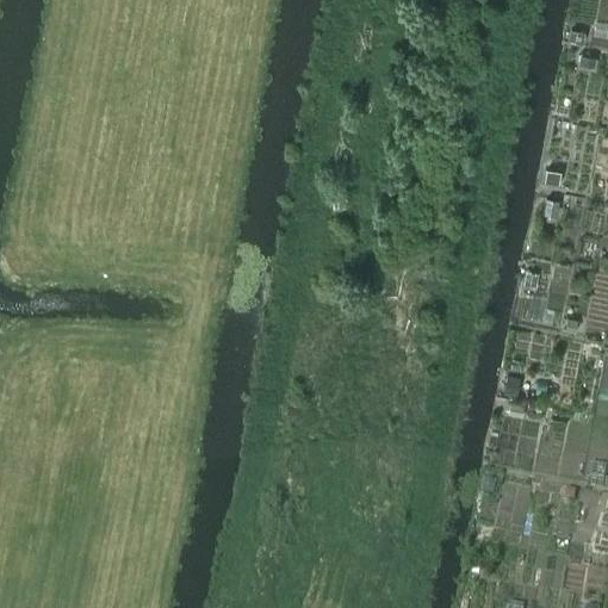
[(570,43),(585,45),(588,35),(572,31),(570,43)]
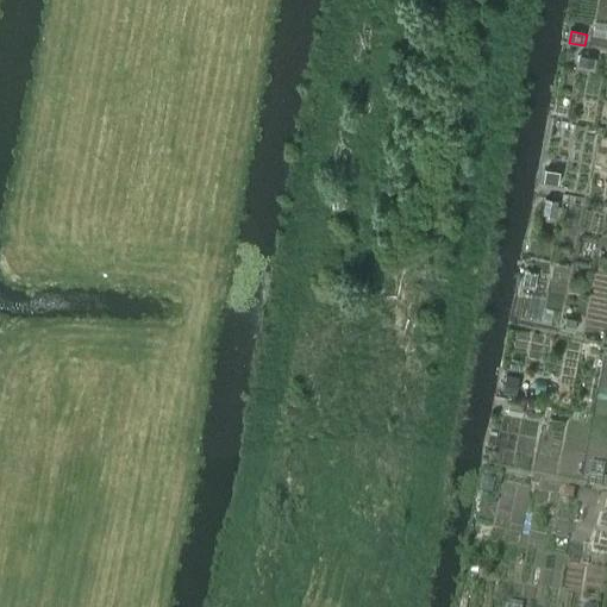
[(581,57),(580,66),(595,69),(596,61),(581,57)]
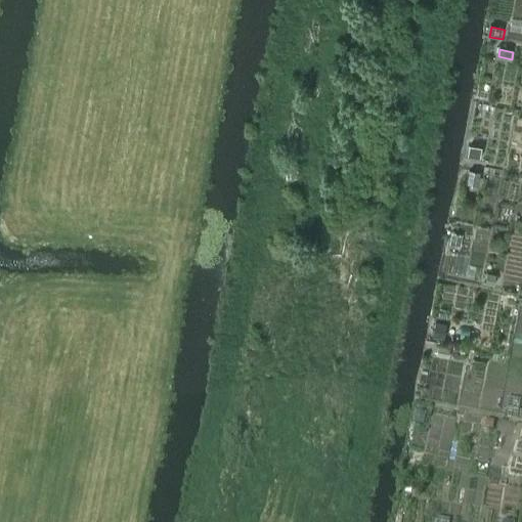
[(481,160),(483,148),(471,146),(469,158),(481,160)]
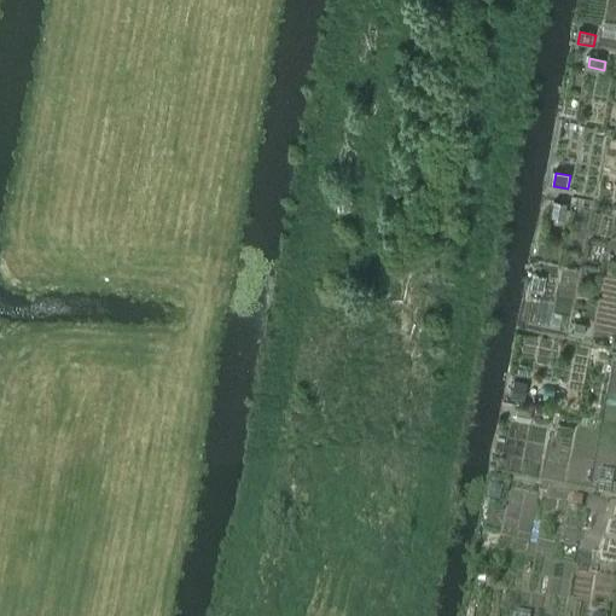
[(552,219),(567,221),(569,205),(556,203),(552,219)]
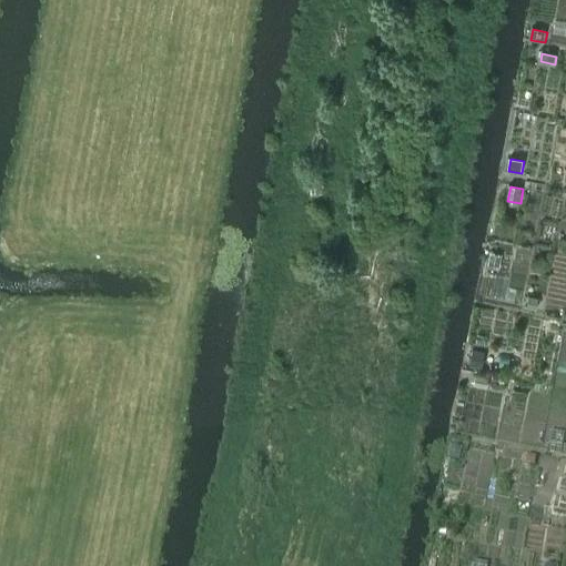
[(537,312),(539,300),(531,297),(527,310),(537,312)]
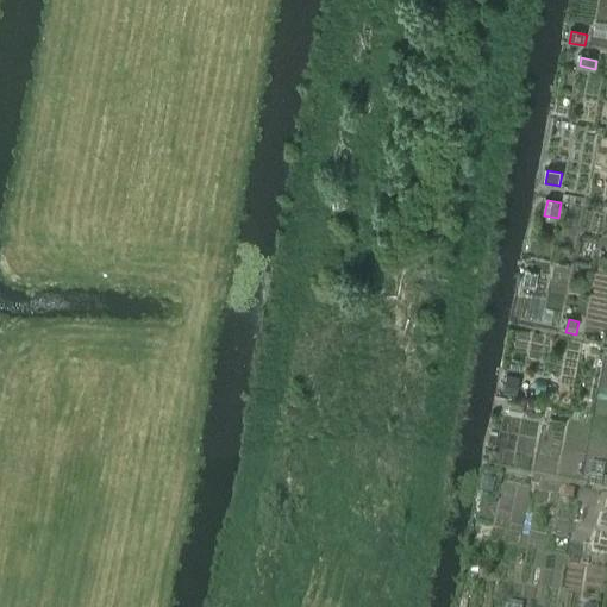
[(518,396),(520,380),(507,377),(505,394),(518,396)]
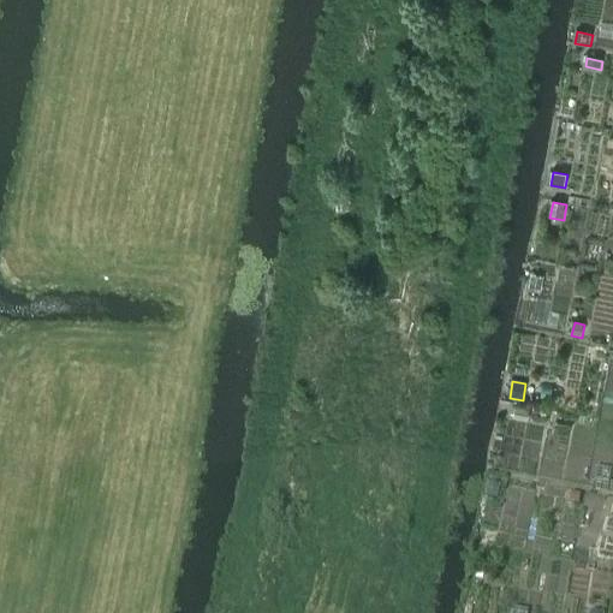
[(581,507),(582,498),(572,495),(571,505),(581,507)]
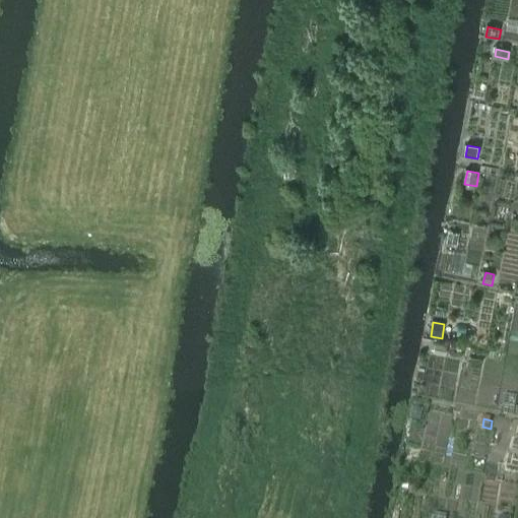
[(401,487),(410,489),(413,477),(404,474),(401,487)]
